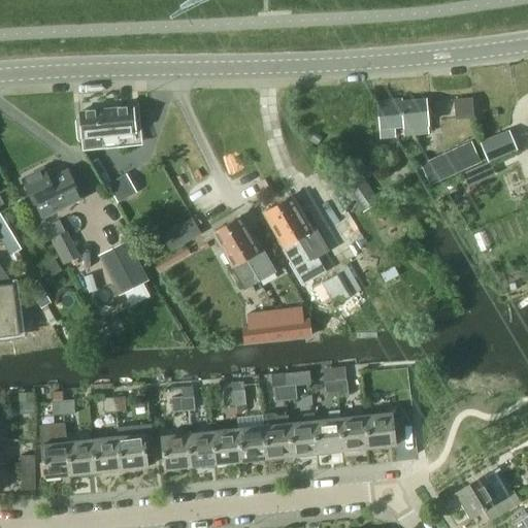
[(472,97),(454,99),(455,118),(475,116),(472,97)]
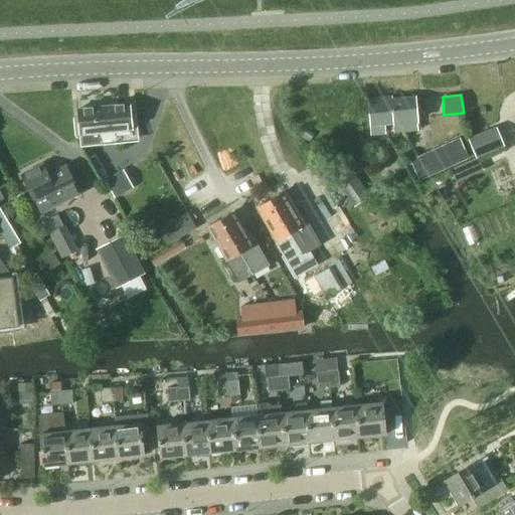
[(394,124),(392,101),(391,97),(368,100),(371,134),(384,132),(384,125),(394,124)]
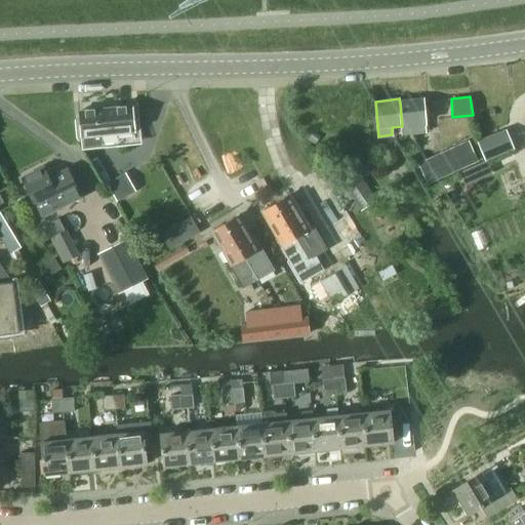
[(423,101),(400,103),(402,126),(403,133),(427,131),(423,101)]
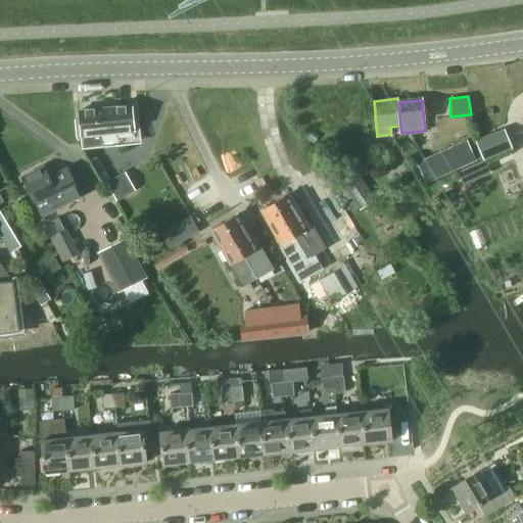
[(78,111),(80,136),(133,131),(131,105),(78,111)]
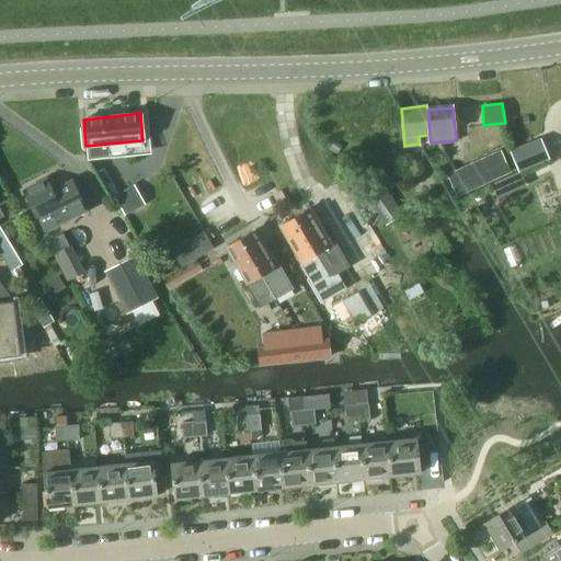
[(548,159),(539,139),(510,151),(517,171),(548,159)]
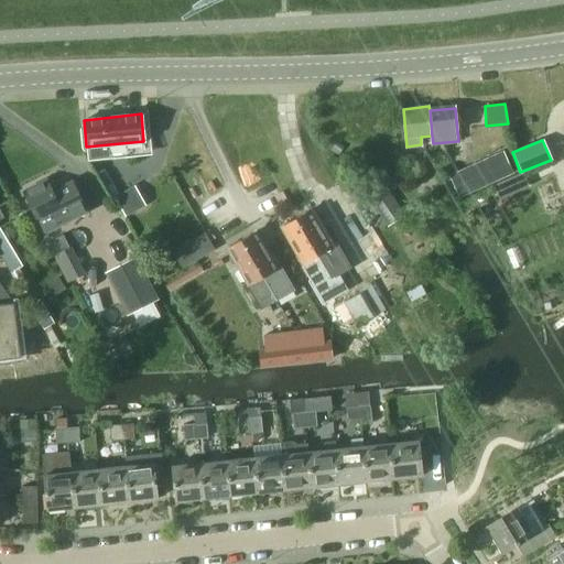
[(452,177),(459,195),(511,172),(503,154),(452,177)]
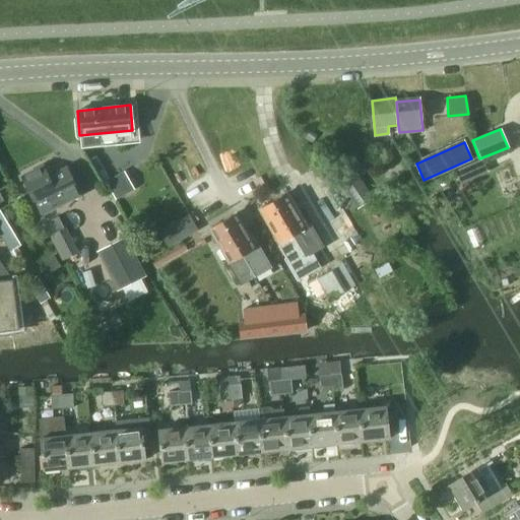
[(17,193),(23,206),(33,201),(41,215),(79,196),(73,185),(65,168),(48,177),(43,166),(21,177),(27,188),(22,191),(17,193)]
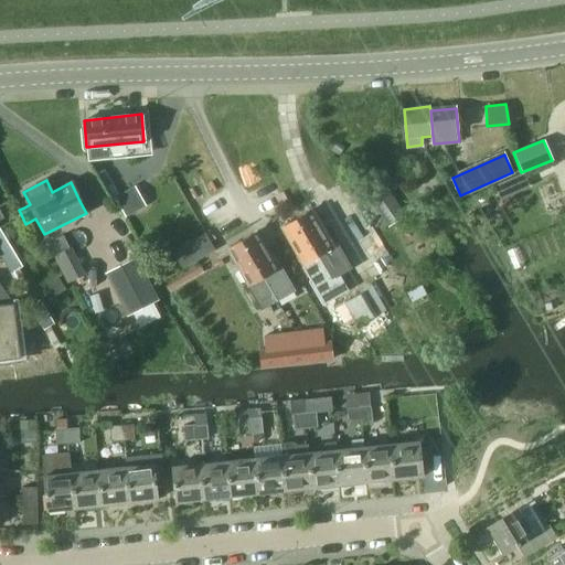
[(125,219),(146,206),(135,187),(114,199),(125,219)]
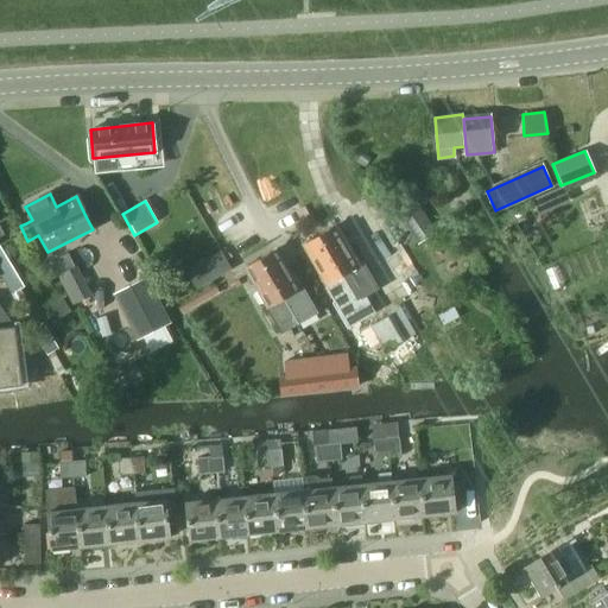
[(334,227),(318,236),(356,302),(365,297),(378,290),(361,261),(358,264),(347,246),(344,247),(334,227)]
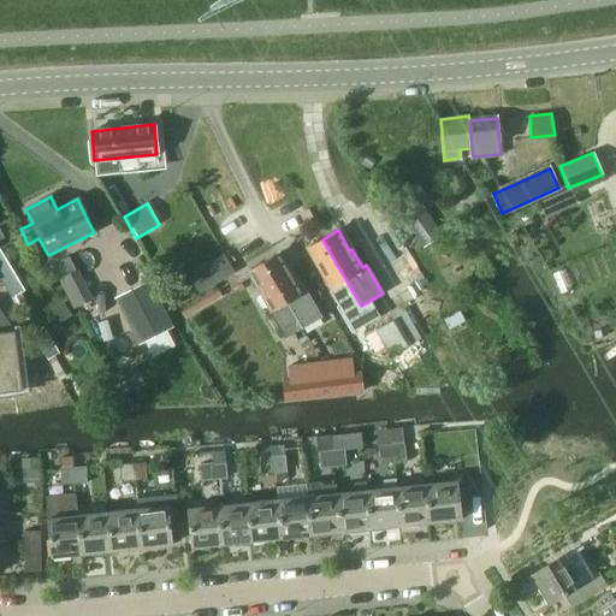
[(323,240),(307,248),(319,268),(318,268),(339,307),(336,308),(350,333),(379,317),(369,301),(361,306),(323,240)]
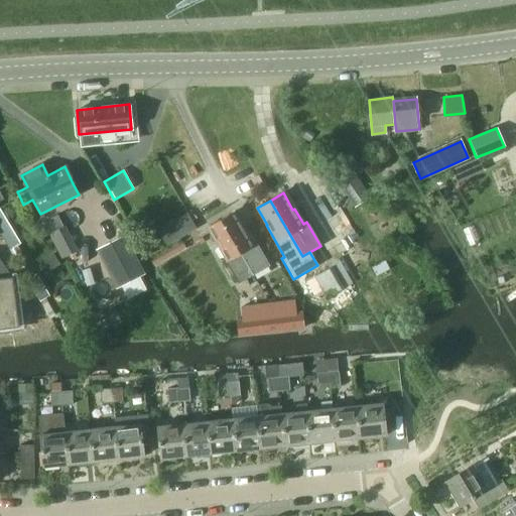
[(0,235),(7,247),(18,240),(0,210),(0,235)]
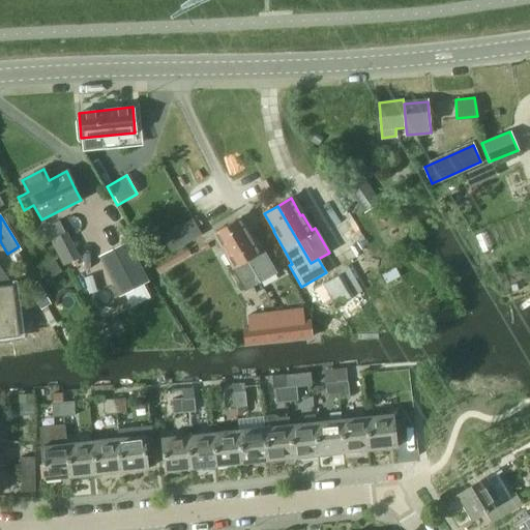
[(190,218),(177,227),(185,242),(200,234),(190,218)]
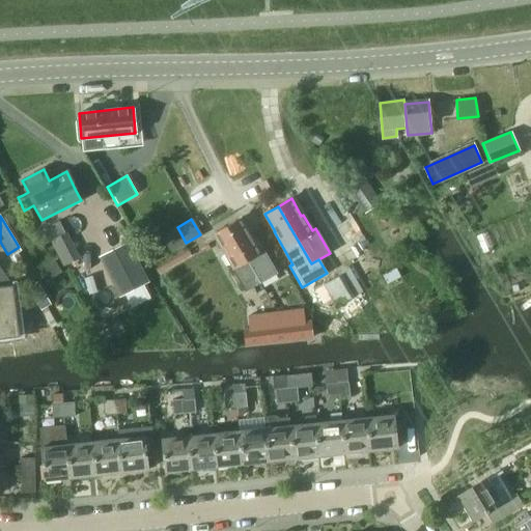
[(240,219),(226,227),(255,277),(254,277),(258,284),(268,279),(276,274),(263,252),(261,253),(251,235),(250,236),(240,219)]
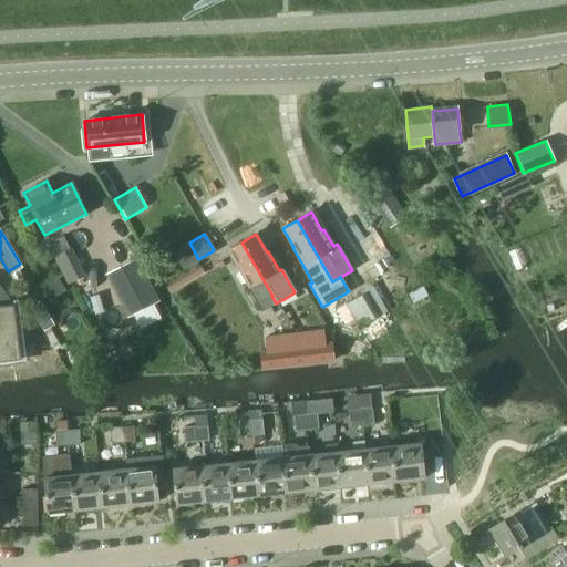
[(61,237),(39,249),(40,251),(44,261),(58,255),(68,249),(61,237)]
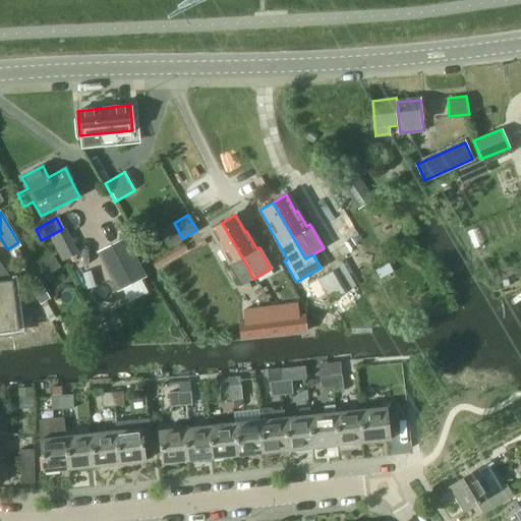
[(240,287),(248,283),(253,279),(249,272),(250,272),(222,223),(210,230),(220,247),(218,248),(240,287)]
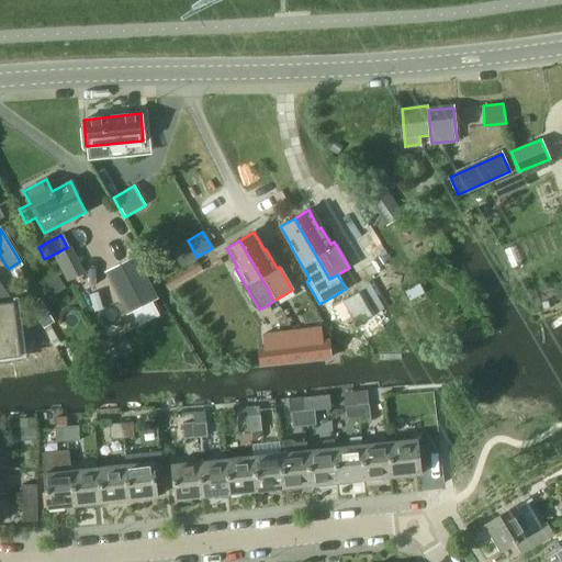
[(130,313),(158,299),(135,256),(103,273),(125,315),(130,313)]
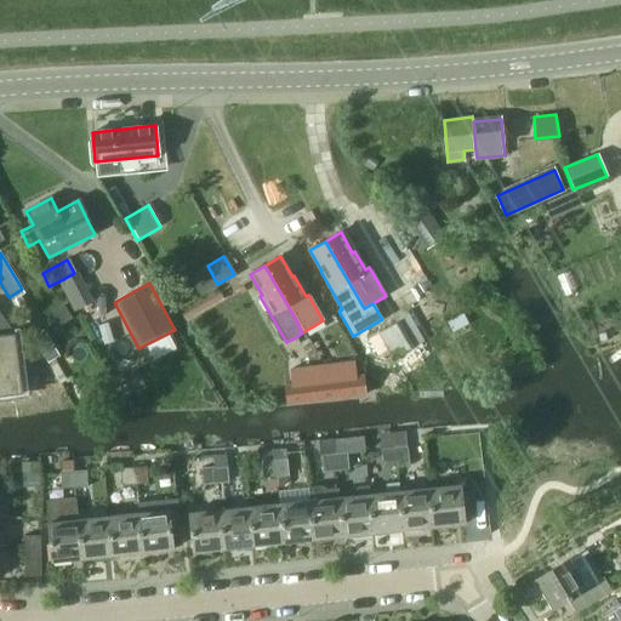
[(394,320),(396,323),(410,349),(423,342),(406,313),(394,320)]
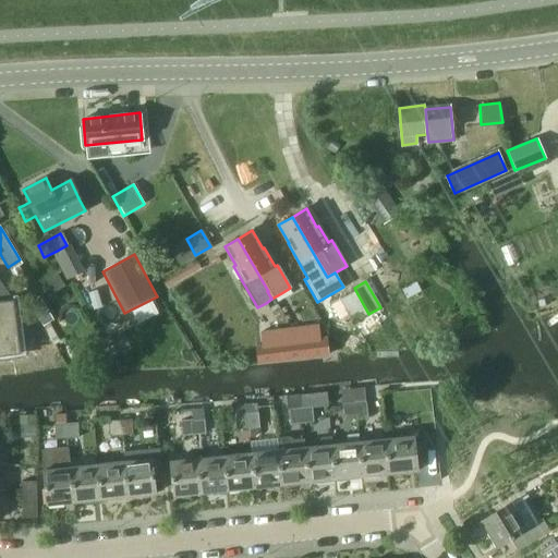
[(405,300),(421,292),(416,282),(401,290),(405,300)]
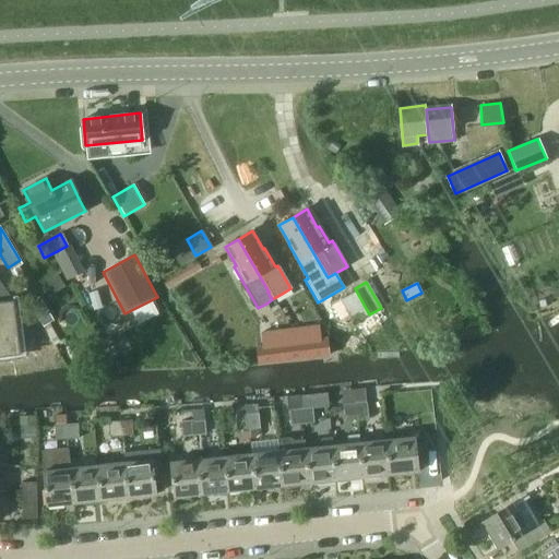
[(0,356),(20,355),(13,305),(0,286),(0,356)]
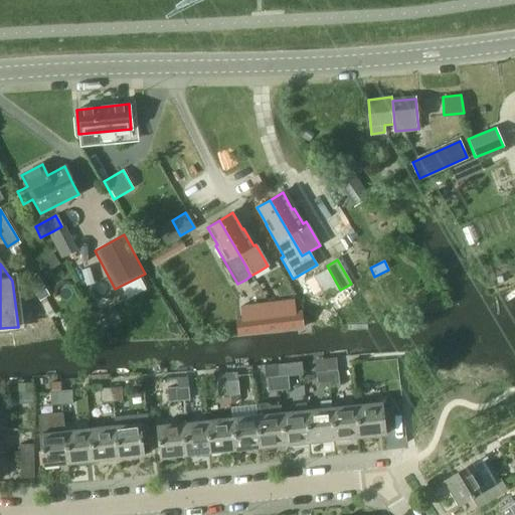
[(313,277),(321,291),(325,298),(340,290),(328,268),(321,272),(313,277)]
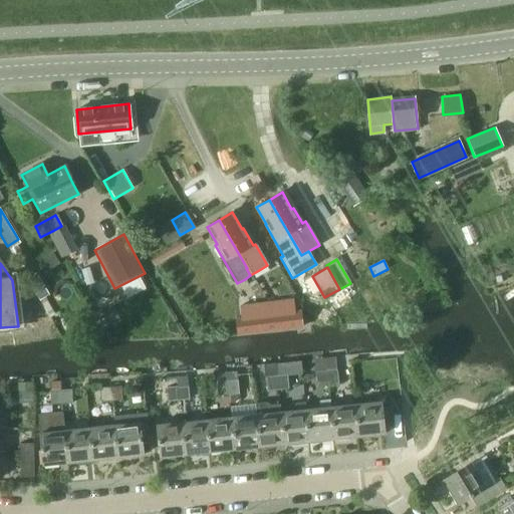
[(320,290),(312,276),(308,269),(303,272),(299,274),(311,295),(320,290)]
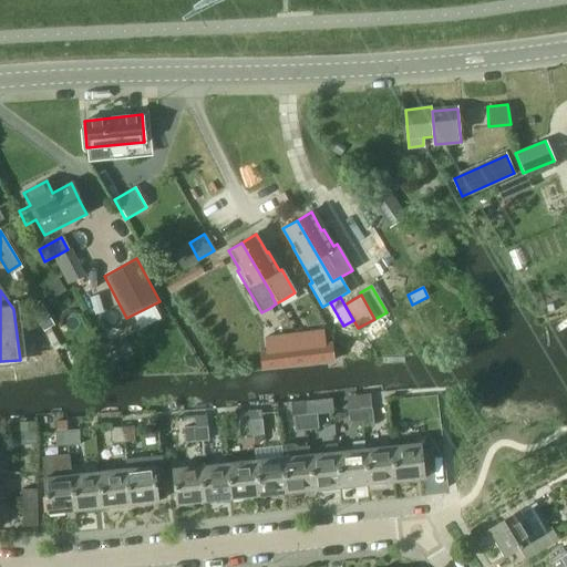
[(53,325),(40,301),(31,307),(44,330),(53,325)]
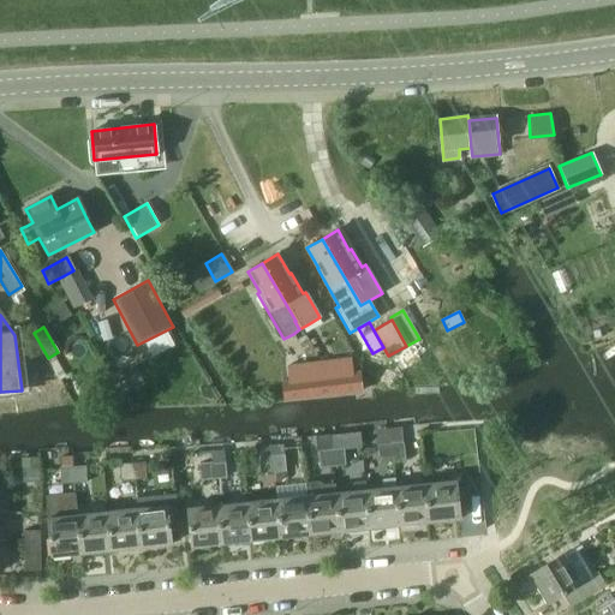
[(52,374),(45,362),(36,366),(43,380),(52,374)]
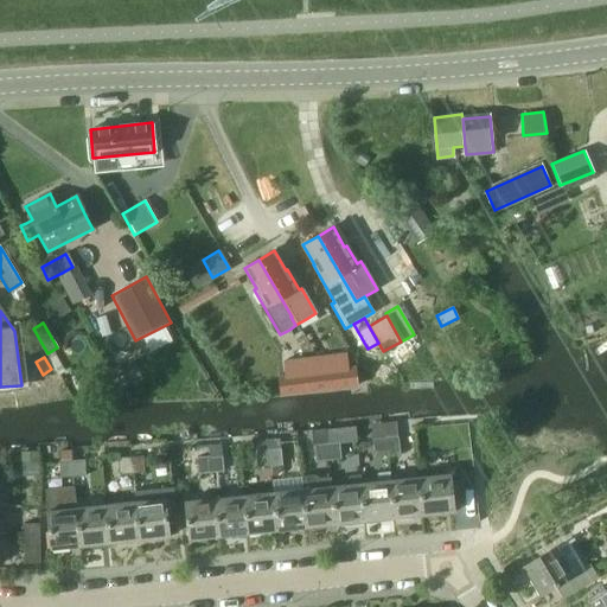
[(347,368),(327,370),(330,389),(356,385),(353,366),(347,368)]
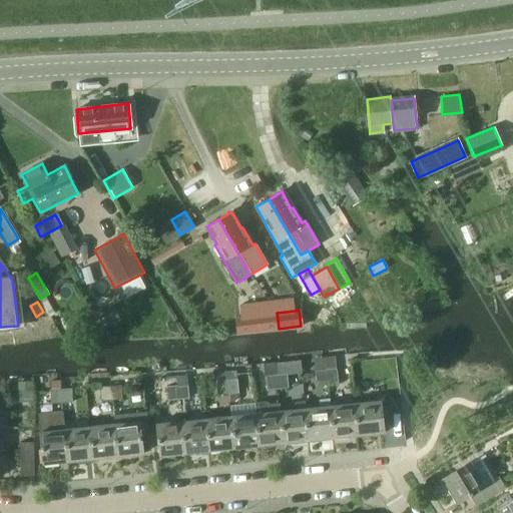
[(240,318),(234,318),(236,334),(279,329),(277,313),(274,314),(240,318)]
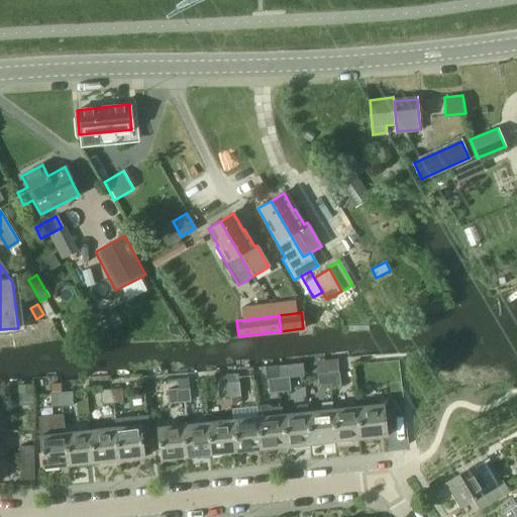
[(450,364),(450,371),(454,376),(460,376),(466,372),(467,366),(462,360),(455,359),(450,364)]
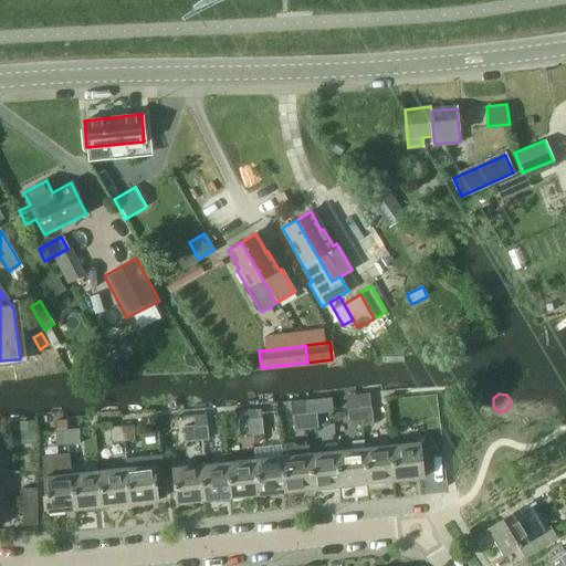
[(426,402),(413,404),(416,419),(428,418),(426,402)]
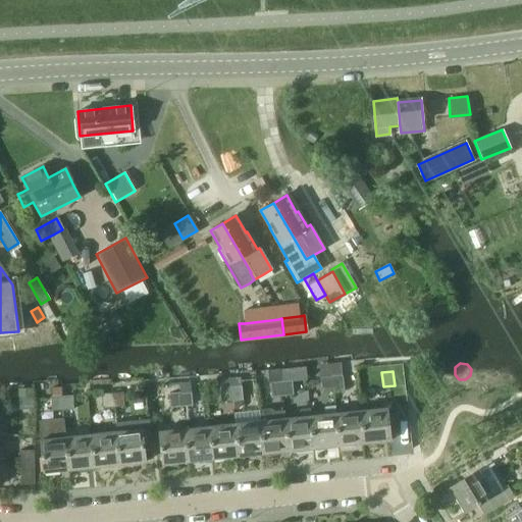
[(371,374),(369,374),(371,387),(383,386),(381,372),(371,374)]
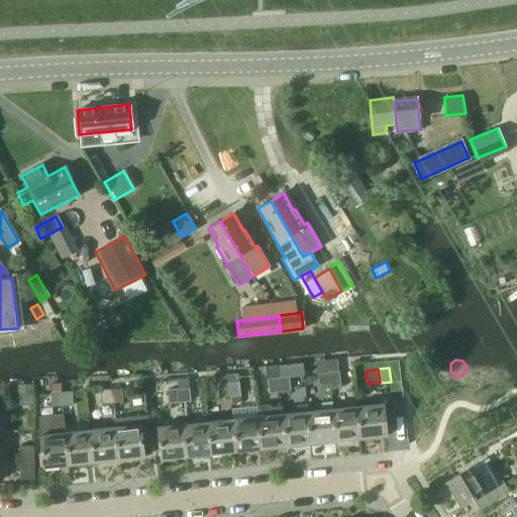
[(329,373),(317,375),(317,376),(318,376),(319,390),(331,389),(331,388),(329,373)]
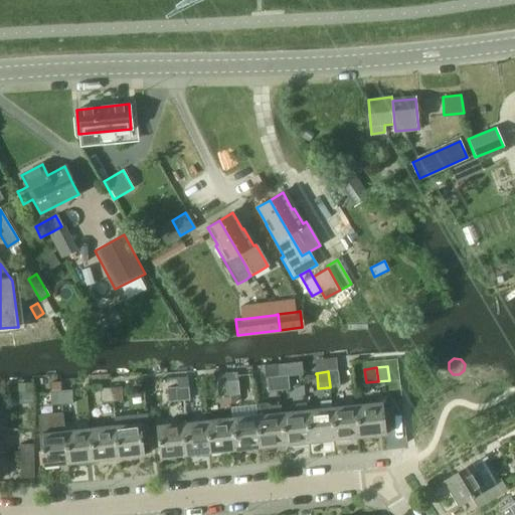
[(336,371),(328,371),(330,386),(330,387),(340,385),(338,371),(336,371)]
